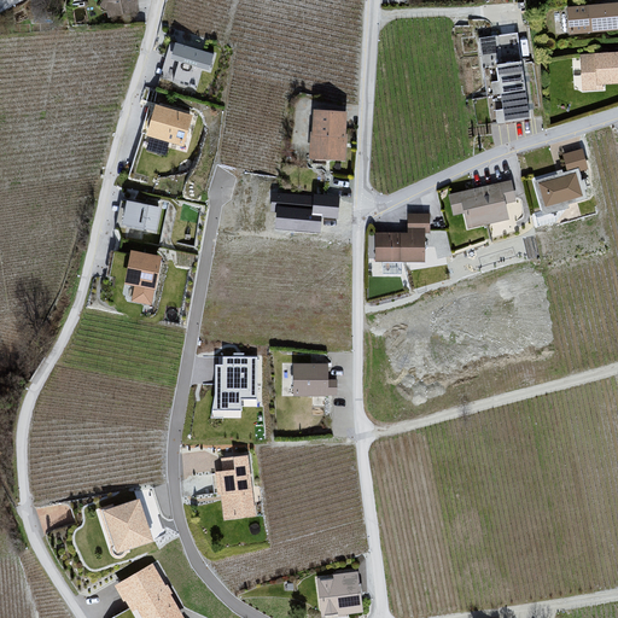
[(105,0),(103,5),(110,11),(111,16),(133,12),(136,11),(134,0),(105,0)]
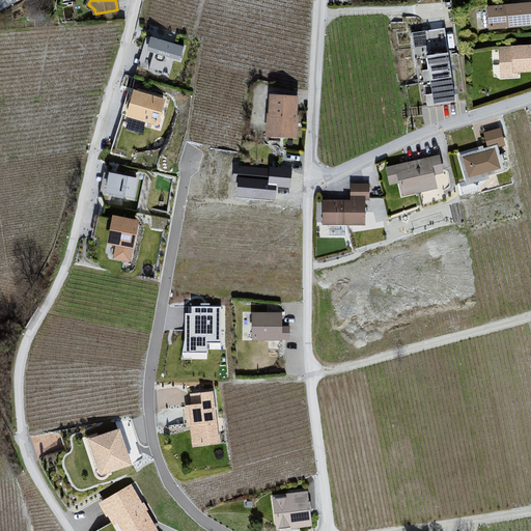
[(530,3),(488,7),(491,28),(530,24),(530,3)]
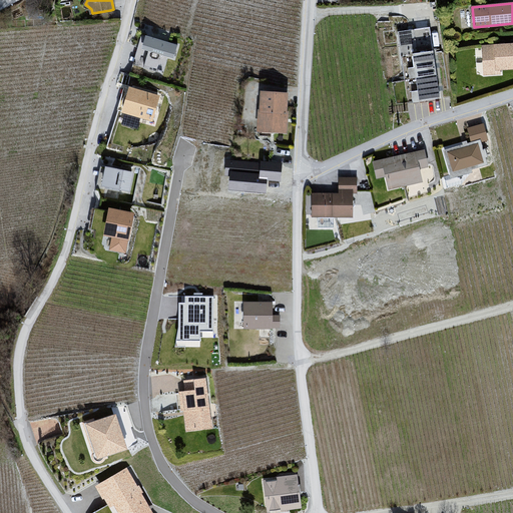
[(440,98),(433,51),(430,27),(410,30),(398,32),(404,79),(410,78),(416,77),(418,91),(412,91),(413,102),(419,101),(440,98)]
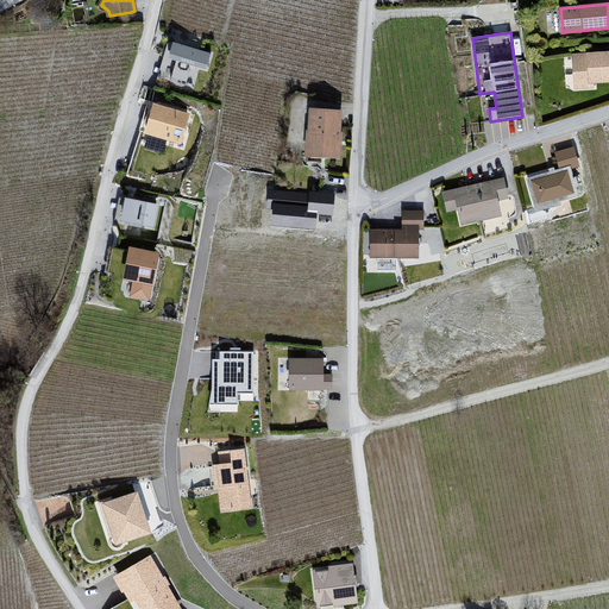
[(176,61),(170,81),(193,87),(199,68),(206,69),(211,54),(181,45),(168,41),(164,56),(163,57),(176,61)]
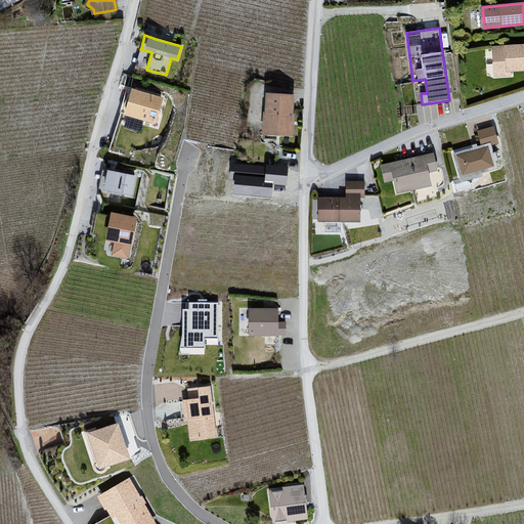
[(523,45),(511,47),(494,48),(495,71),(523,68),(523,45)]
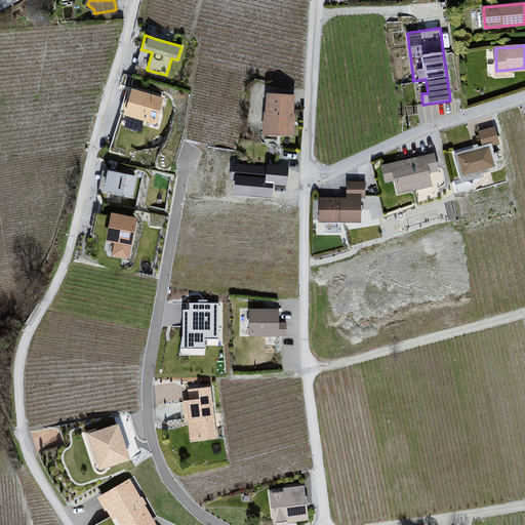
[(161,99),(135,92),(133,93),(131,94),(129,95),(128,97),(127,99),(126,102),(125,104),(125,106),(126,109),(126,111),(128,113),(129,114),(129,115),(155,122),(161,99)]
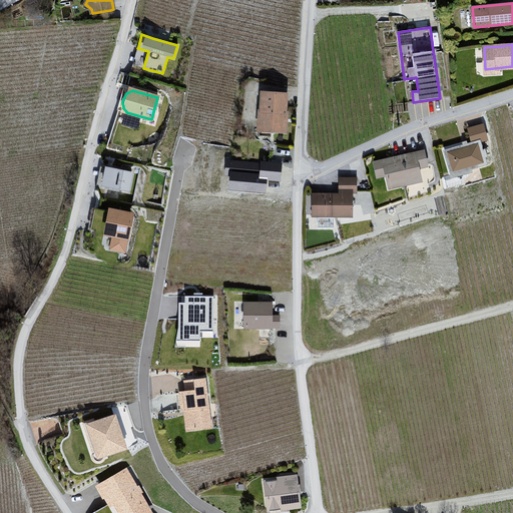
[(285,112),(286,106),(286,94),(263,93),(262,110),(261,110),(260,125),(272,126),(272,130),(285,131),(287,112),(285,112)]
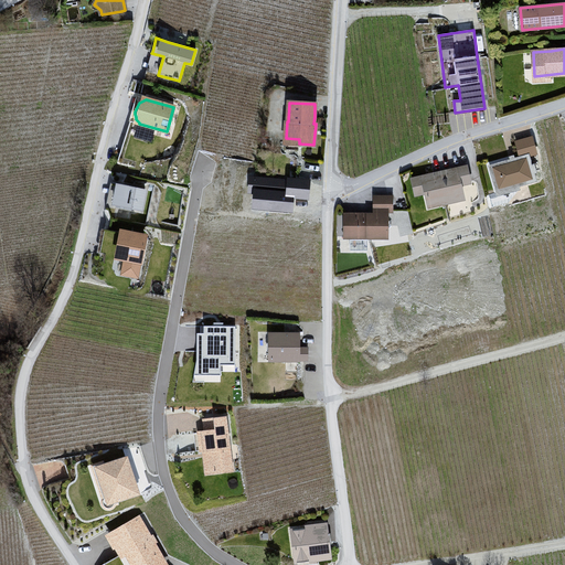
[(536,153),(532,137),(515,141),(520,157),(510,160),(493,164),(491,172),(497,177),(493,178),(498,195),(505,193),(519,189),(518,185),(536,181),(534,173),(536,172),(534,164),(532,166),(529,156),(536,153)]
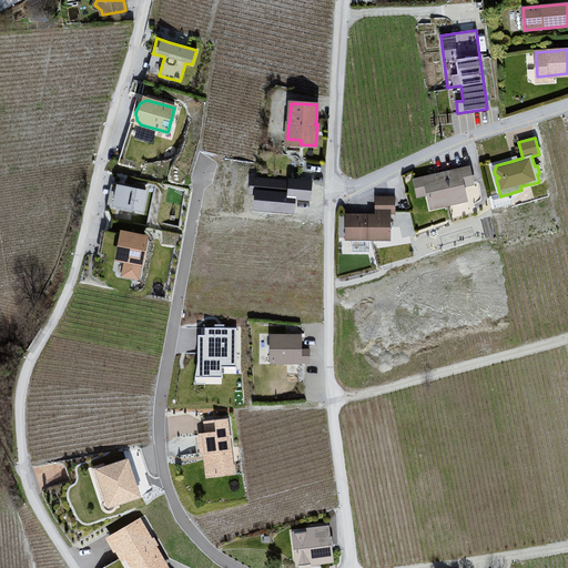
[(437,178),(437,174),(424,178),(424,179),(430,209),(466,200),(463,185),(473,183),(469,168),(458,170),(459,173),(437,178)]
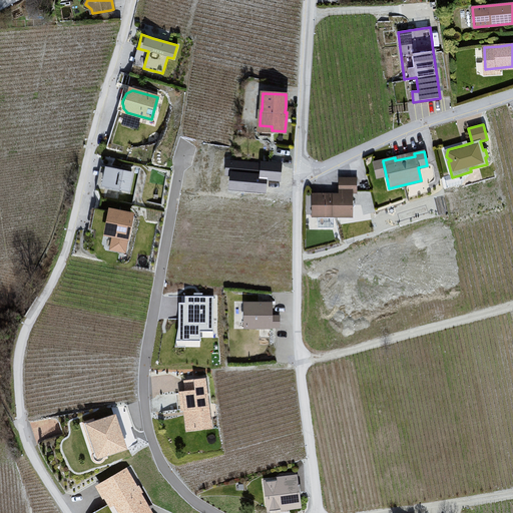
[(230,170),(229,184),(268,187),(269,174),(282,175),(284,156),(262,155),(262,159),(226,156),(225,170),(230,170)]
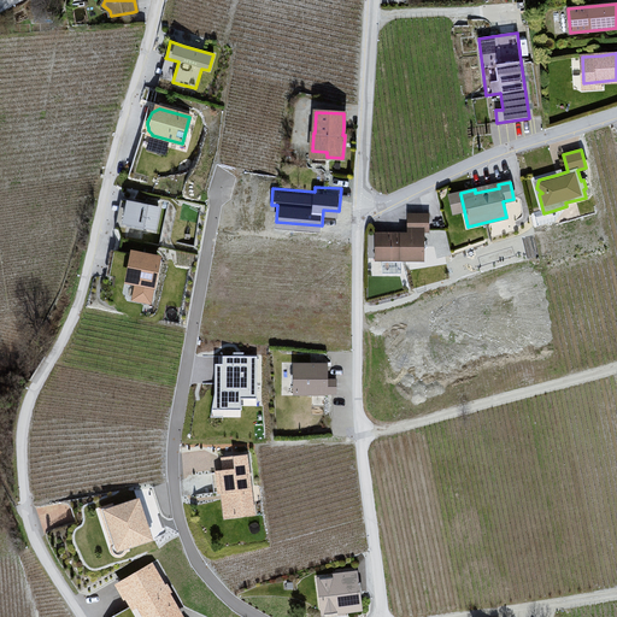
[(129,201),(124,225),(153,231),(159,207),(129,201)]
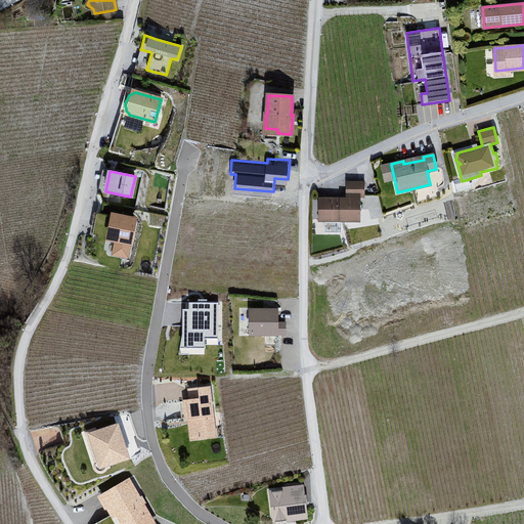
[(347,195),(362,195),(363,195),(363,182),(347,182),(347,195)]
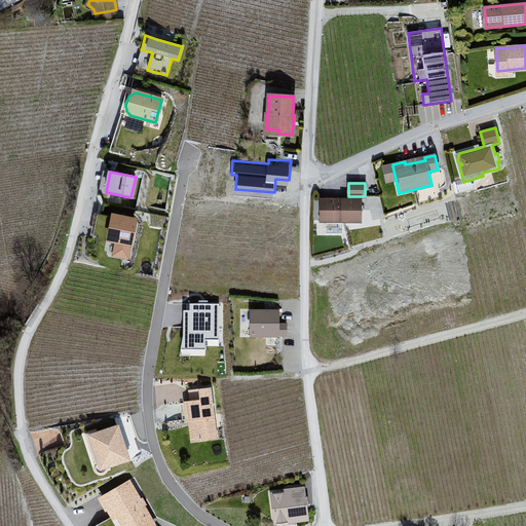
[(380,196),(379,196),(365,196),(364,196),(365,208),(371,208),(373,217),(384,215),(380,196)]
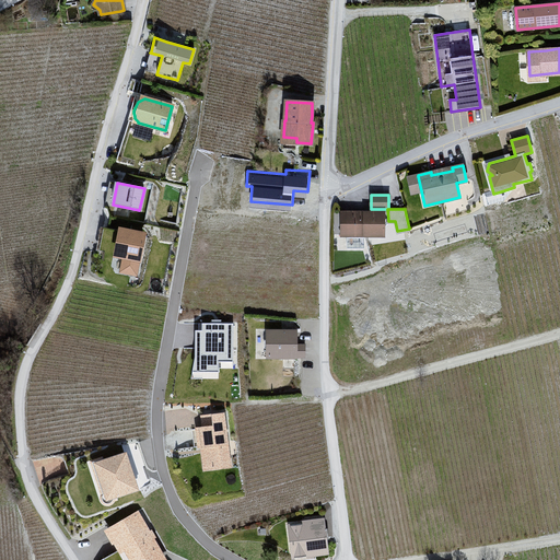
[(388,224),(384,220),(384,217),(384,212),(347,212),(347,220),(343,223),(343,224),(347,228),(347,235),(384,235),(384,228),(388,224)]
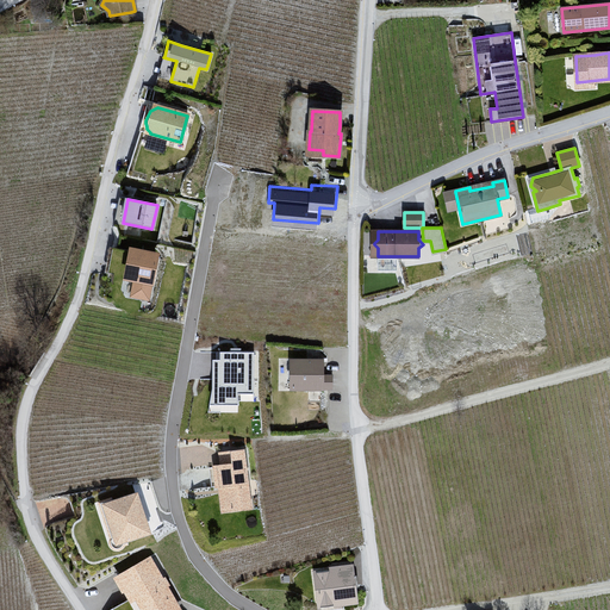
[(113,248),(107,273),(128,278),(136,279),(132,296),(148,298),(156,256),(132,251),(113,248)]
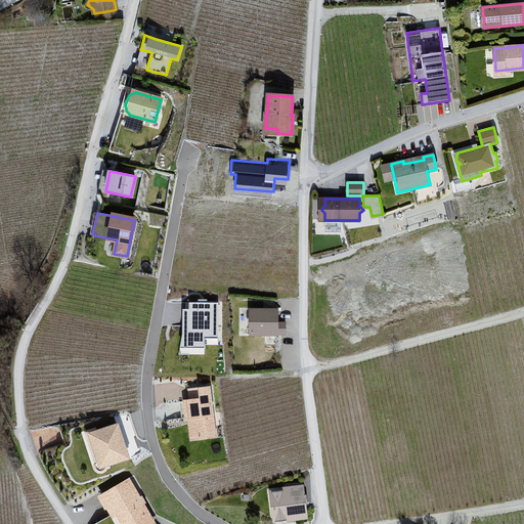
[(219,300),(187,300),(186,307),(179,307),(179,350),(207,350),(207,340),(219,340),(219,300)]
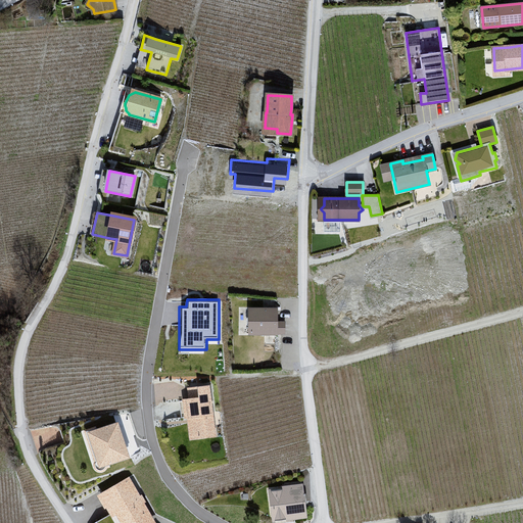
[(276,323),(276,310),(250,310),(250,316),(247,319),(247,324),(250,327),(250,333),(279,333),(284,333),(284,323),(276,323)]
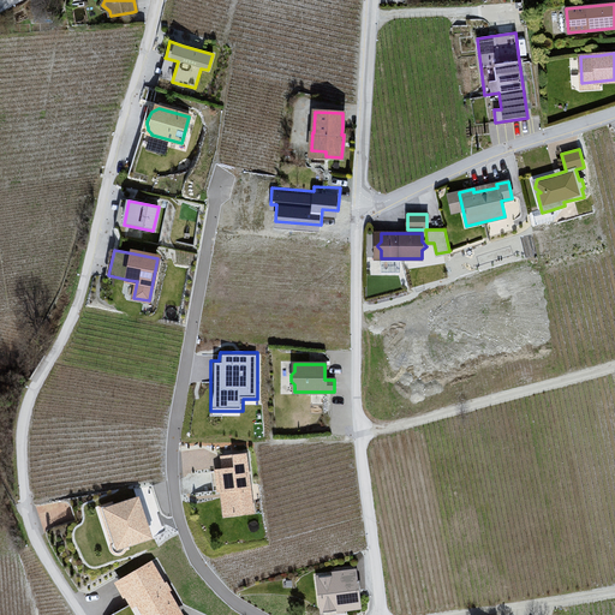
[(245,454),(233,455),(234,469),(210,471),(213,490),(213,491),(230,489),(232,514),(252,512),(245,454)]
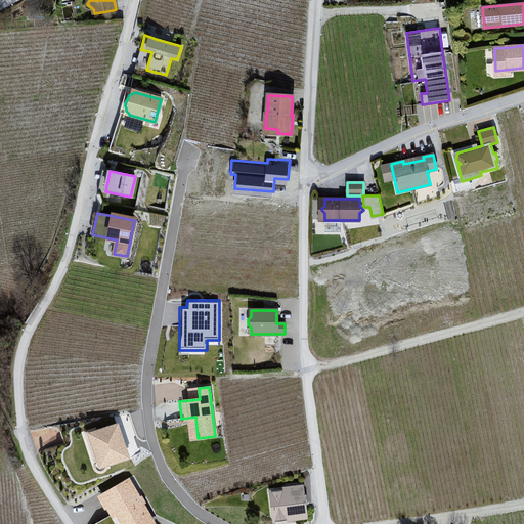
[(100,466),(127,456),(117,426),(90,434),(100,466)]
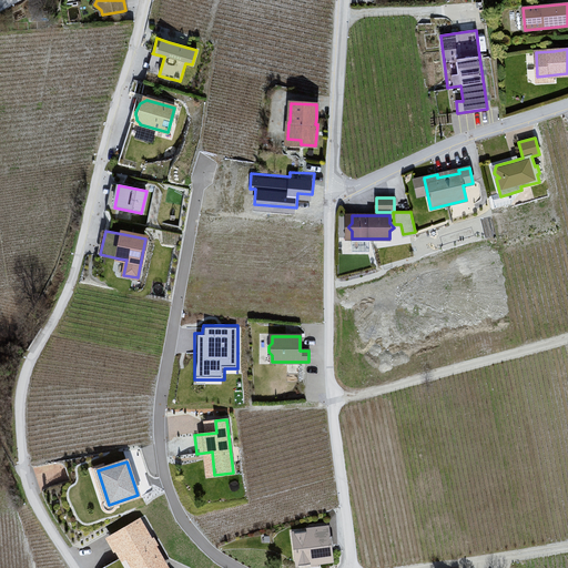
[(140,520),(111,537),(110,537),(121,557),(122,558),(127,555),(133,567),(149,567),(162,560),(150,539),(140,520)]
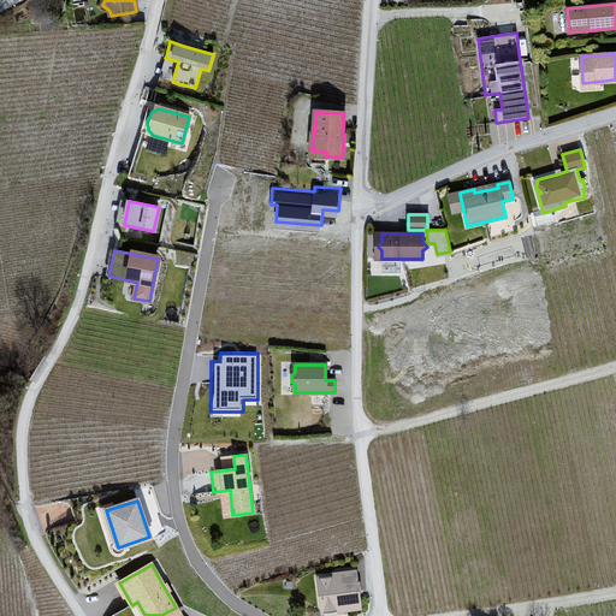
[(355,573),(318,578),(323,612),(338,611),(337,603),(345,602),(345,605),(359,604),(357,592),(361,591),(360,581),(356,582),(355,573)]
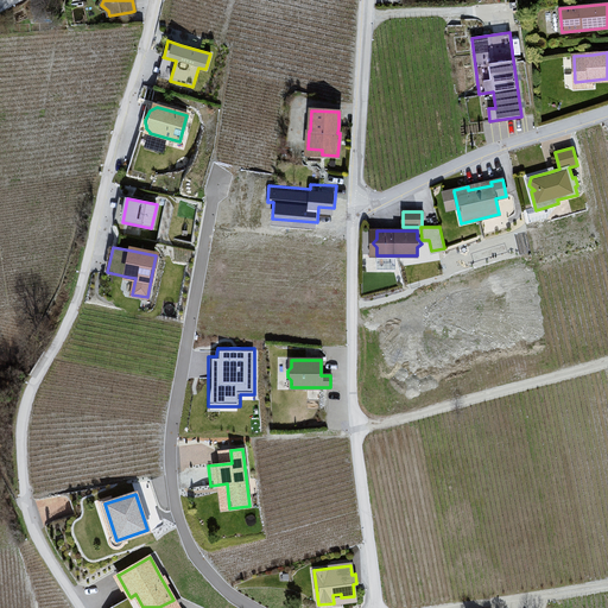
All buildings are outlined.
